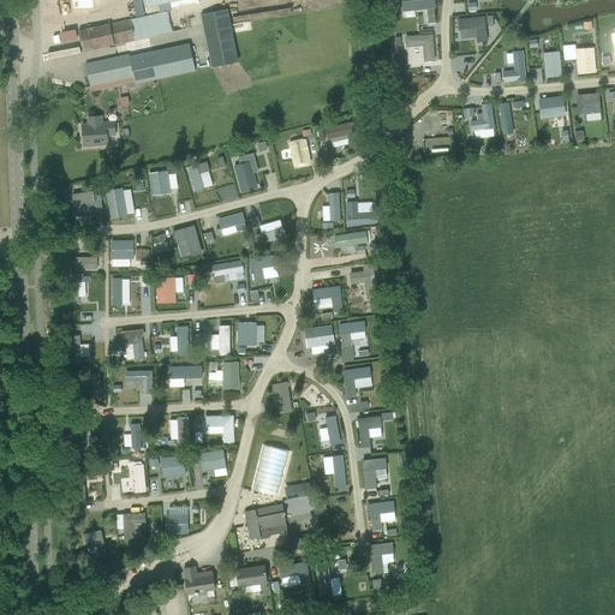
[(72,0),(73,11),(95,11),(94,0),(72,0)]
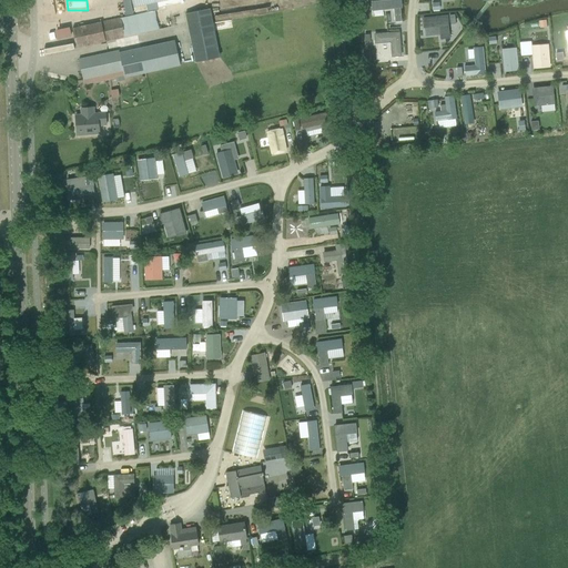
[(131,0),(133,7),(145,4),(148,11),(158,9),(156,2),(165,0),(131,0)]
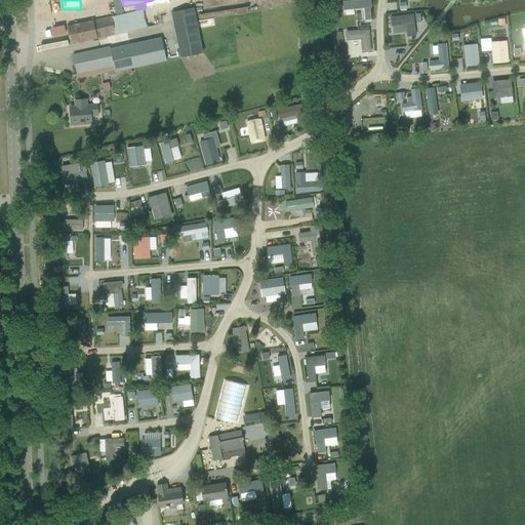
[(369,0),(361,0),(344,2),(345,9),(363,7),(365,21),(371,19),(369,7),(371,7),(369,0)]
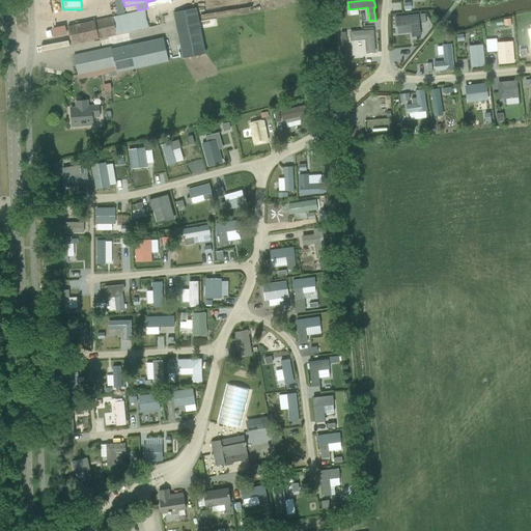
[(147,10),(67,27),(72,45),(82,43),(151,28),(150,24),(139,26),(138,20),(148,18),(147,12),(147,10)]
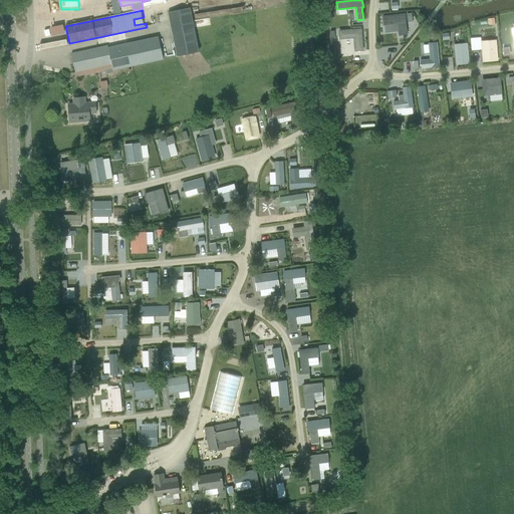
[(198,52),(189,10),(169,13),(178,56),(198,52)]
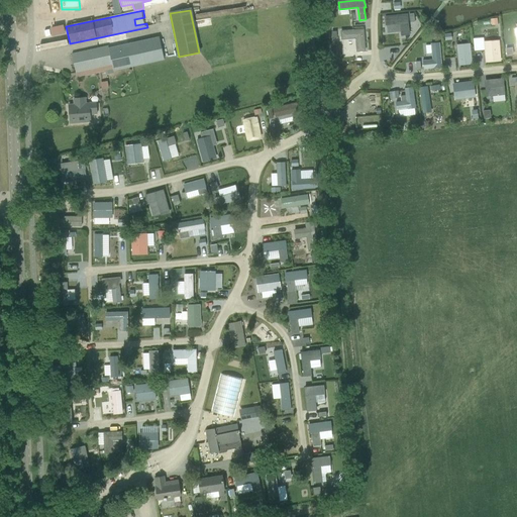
[(407,14),(385,17),(386,25),(387,25),(388,33),(400,31),(401,35),(409,34),(407,14)]
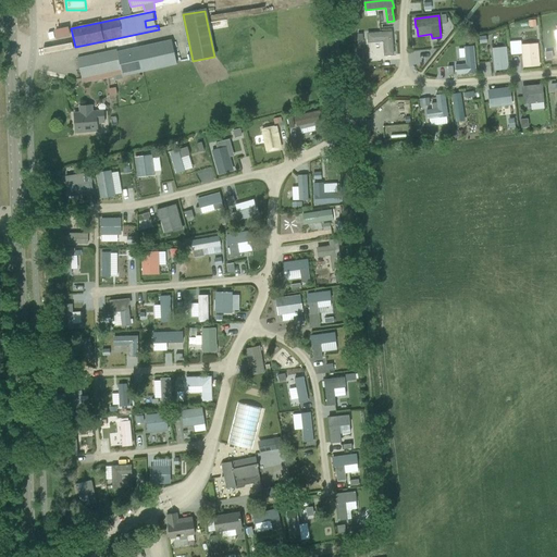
[(392,32),(368,34),(368,42),(383,41),(384,56),(385,56),(387,57),(390,56),(392,56),(393,54),(392,32)]
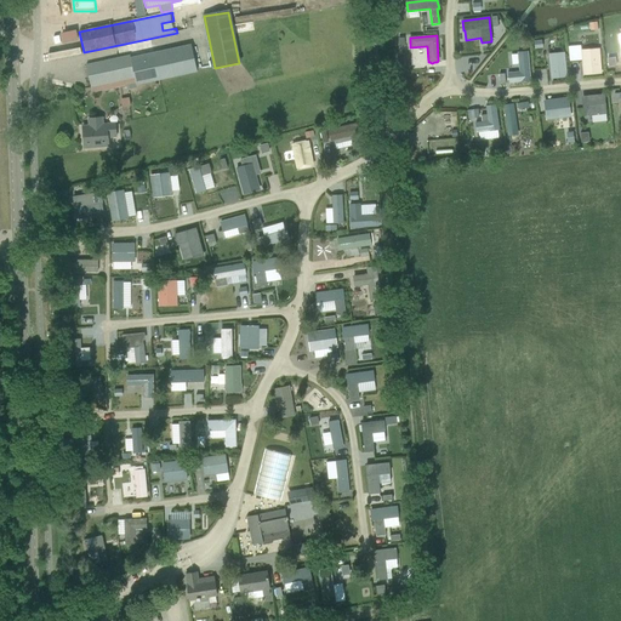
[(86,66),(91,87),(136,78),(137,84),(197,72),(191,43),(86,66)]
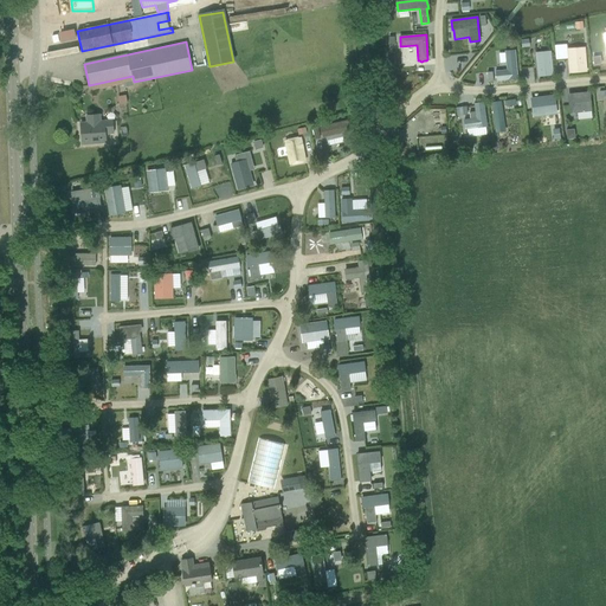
[(587,71),(585,46),(567,49),(568,72),(587,71)]
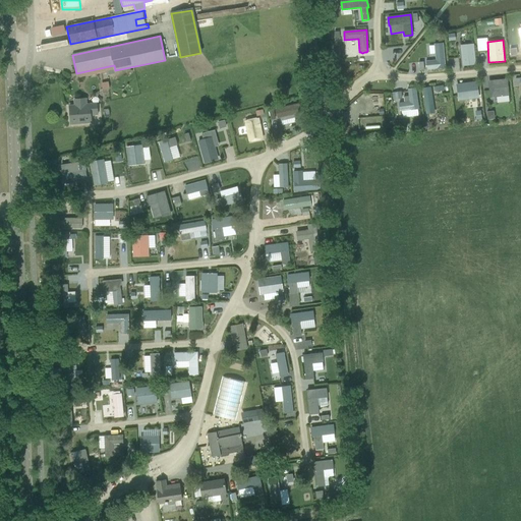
[(436,60),(425,61),(426,69),(445,68),(443,44),(435,45),(436,60)]
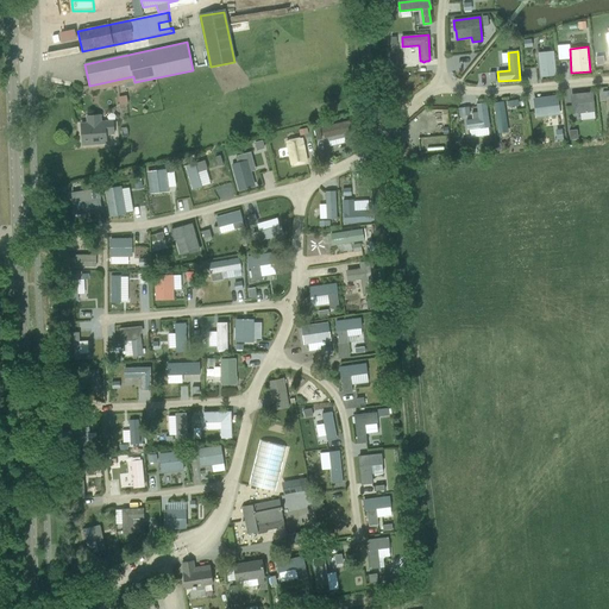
[(557,76),(553,51),(538,54),(540,77),(557,76)]
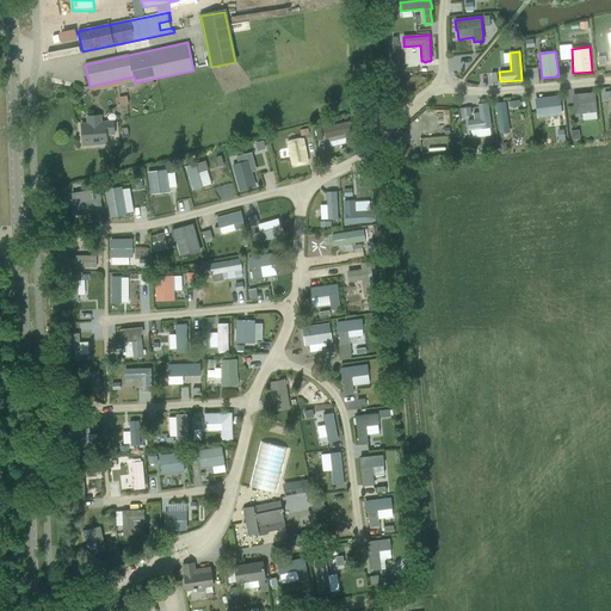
[(575,100),(573,102),(574,115),(597,112),(594,93),(575,94),(575,100)]
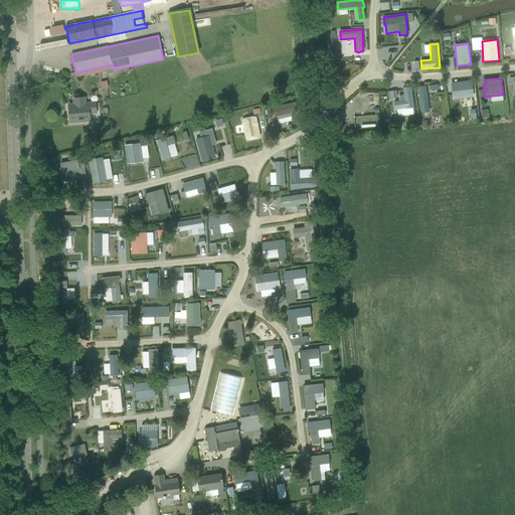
[(471,81),(452,84),(453,95),(452,96),(453,100),(458,100),(458,99),(473,97),(471,81)]
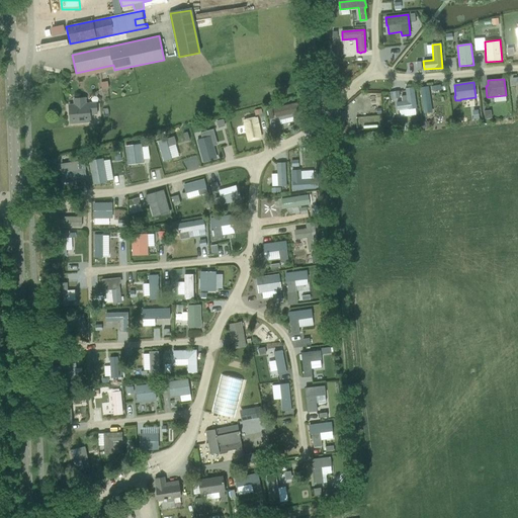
[(405,89),(407,101),(396,102),(398,112),(416,109),(414,87),(405,89)]
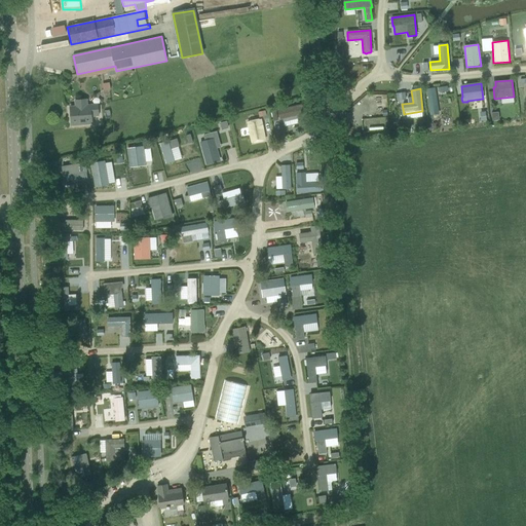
[(435,88),(426,89),(429,111),(438,110),(435,88)]
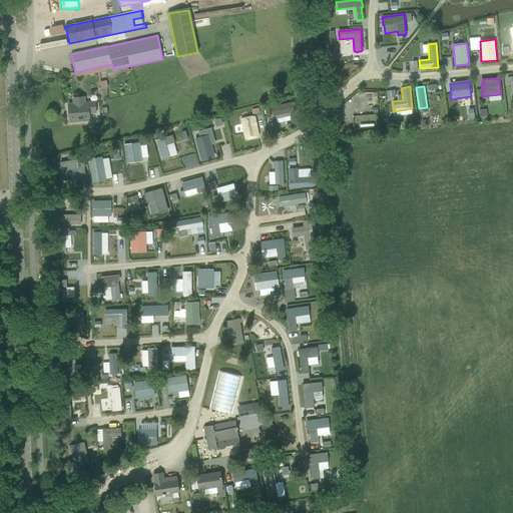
[(74,104),(68,104),(69,122),(90,120),(89,112),(96,111),(95,102),(84,103),(84,97),(73,98),(74,104)]
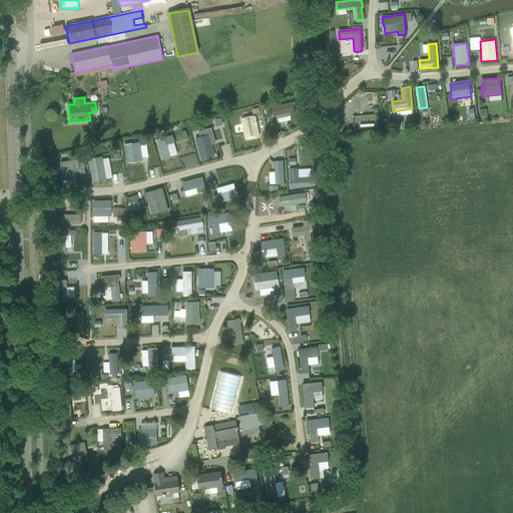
[(296,102),(272,108),(274,116),(276,115),(278,123),(292,119),(292,122),(296,121),(297,122),(300,121),(301,119),(300,116),(299,115),(296,102)]
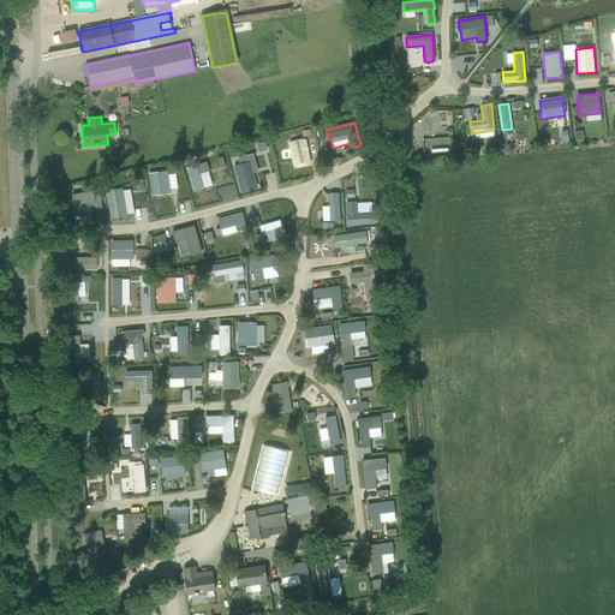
[(311,165),(305,141),(288,144),(293,168),(311,165)]
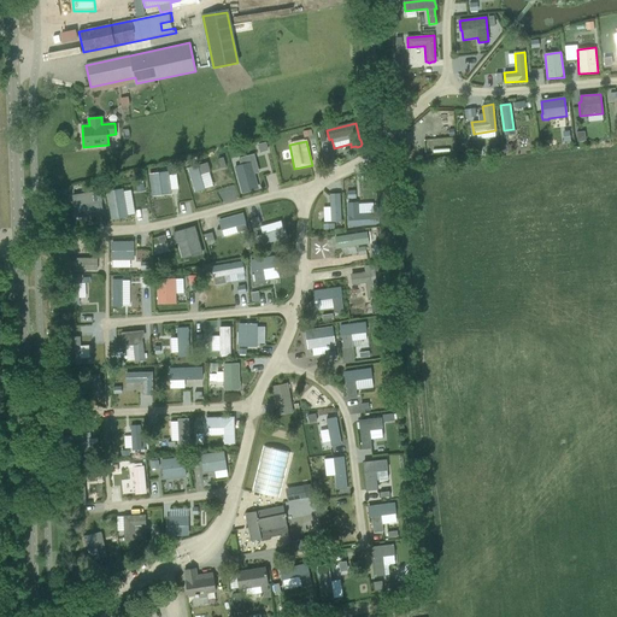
[(207,163),(187,169),(194,193),(204,189),(200,175),(210,172),(207,163)]
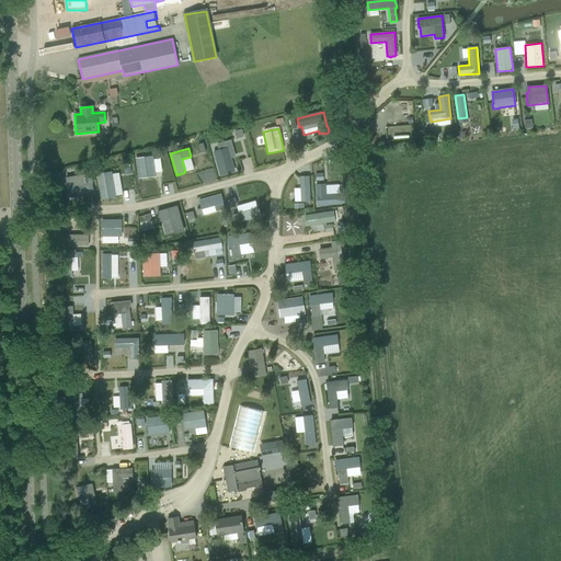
[(228,148),(214,152),(220,175),(233,171),(230,159),(228,148)]
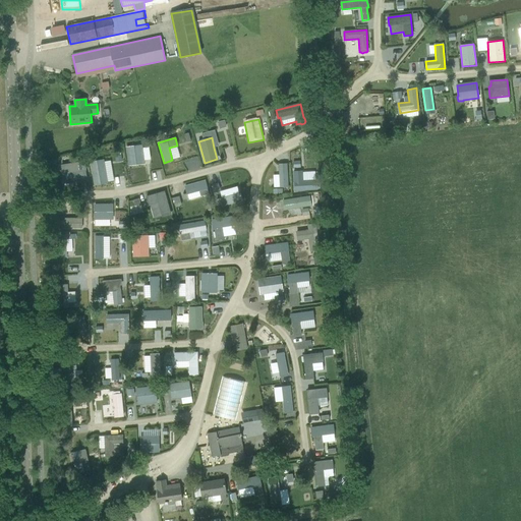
[(141,146),(126,148),(129,165),(136,164),(136,162),(143,161),(141,146)]
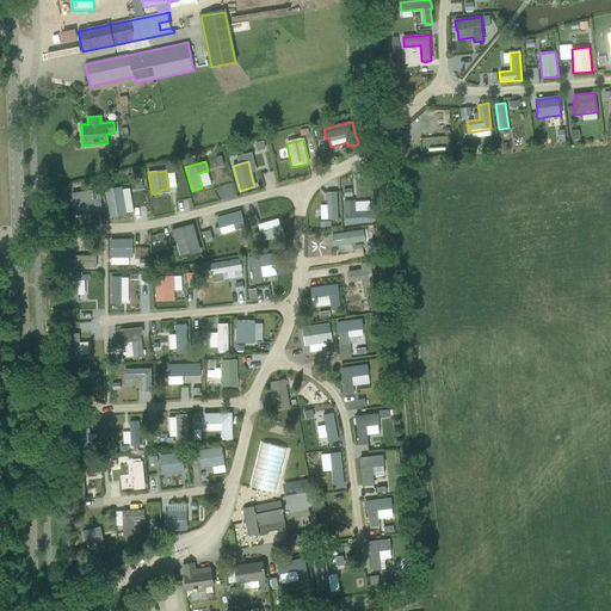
[(121,189),(106,191),(111,217),(125,215),(125,214),(134,213),(129,189),(121,190),(121,189)]
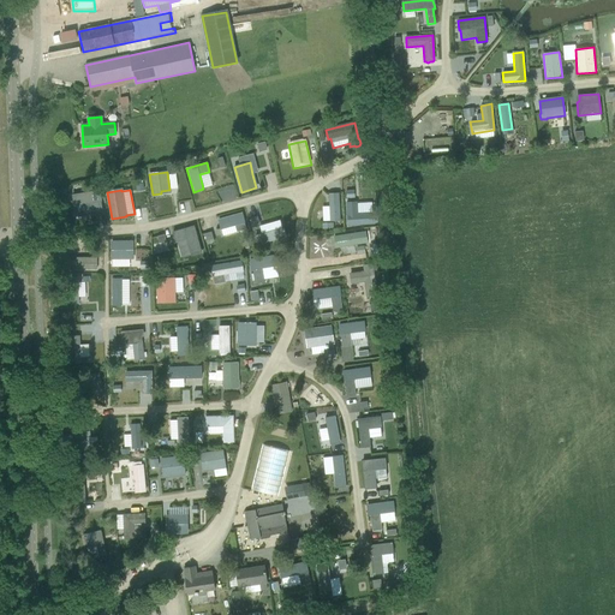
[(100,191),(72,195),(75,206),(76,206),(78,218),(93,215),(103,213),(100,191)]
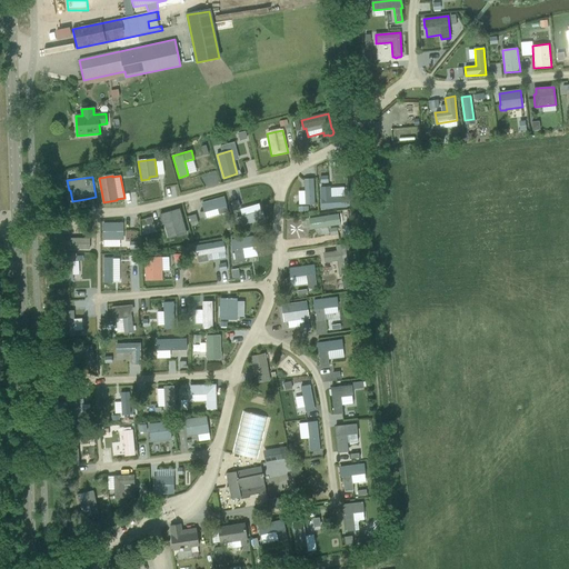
[(313,179),(305,180),(306,205),(315,205),(313,179)]
